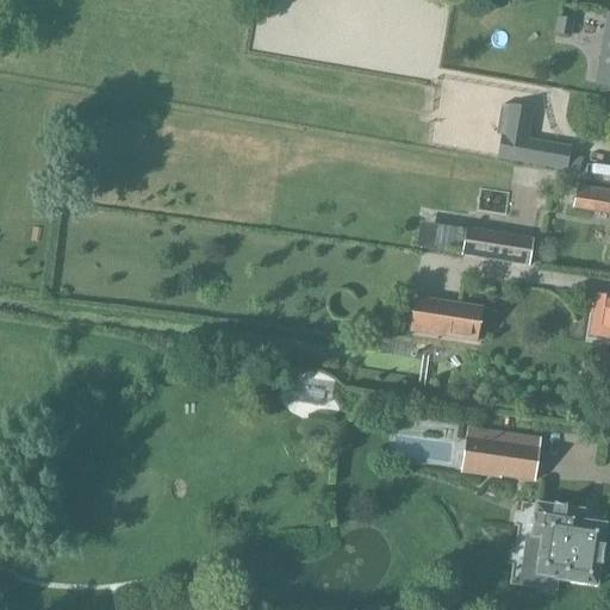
[(556,19),(554,35),(571,38),(574,22),(556,19)]
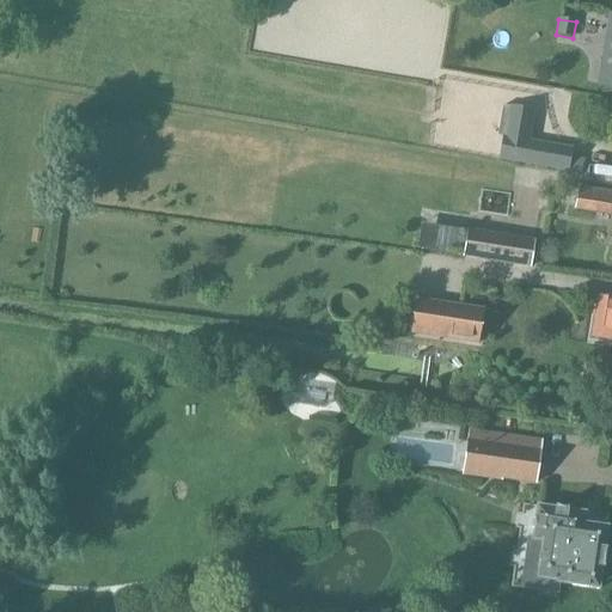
[(503,106),(497,136),(505,138),(501,159),(516,163),(567,171),(569,155),(520,147),(527,111),(503,106)]
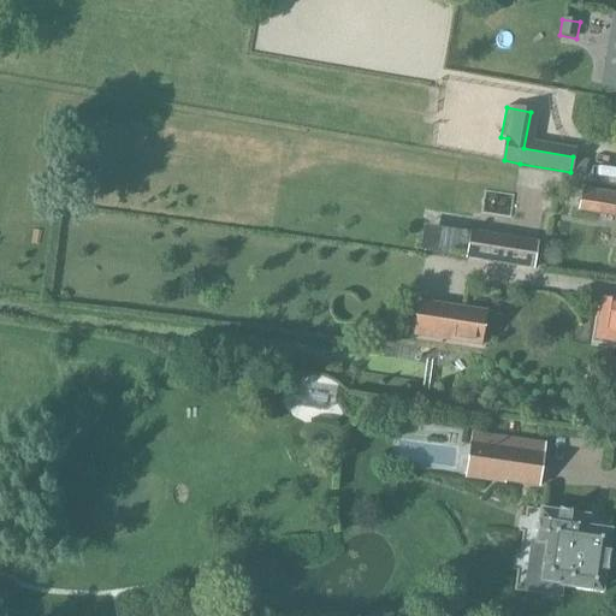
[(615,215),(615,193),(581,187),(576,208),(615,215)]
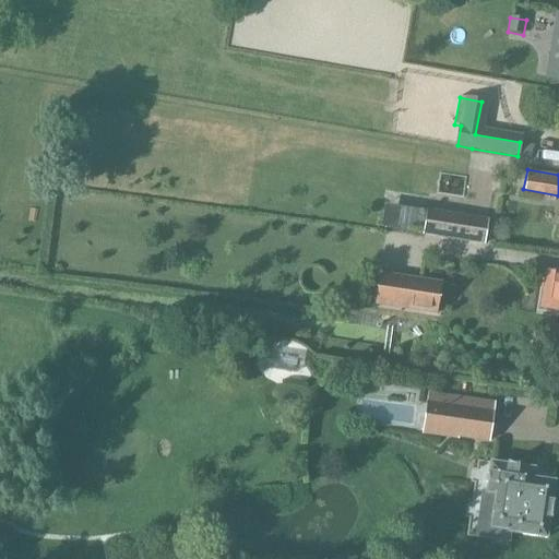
[(484,242),(487,225),(427,215),(424,233),(484,242)]
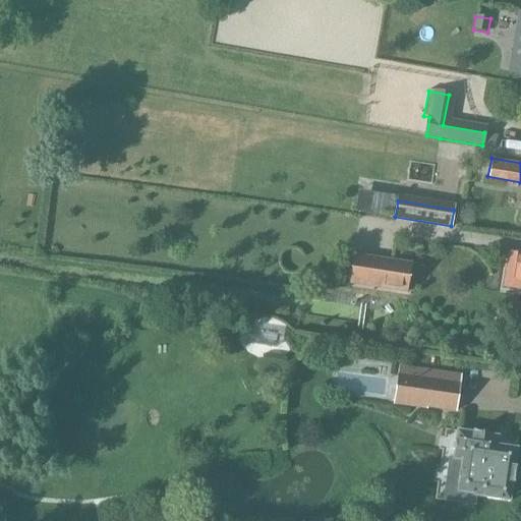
[(520,281),(520,252),(509,251),(506,271),(515,273),(514,280),(520,281)]
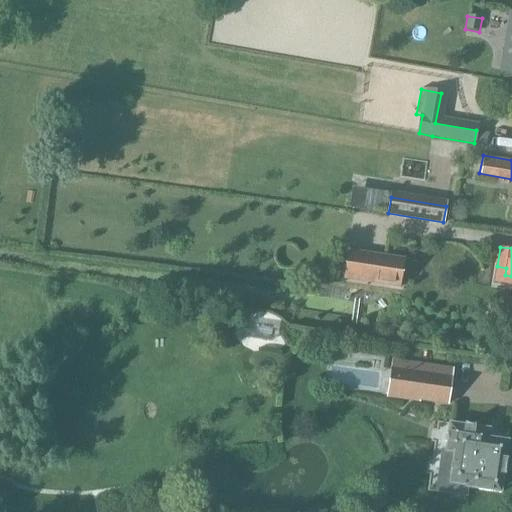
[(348,251),(344,279),(400,287),(404,260),(348,251)]
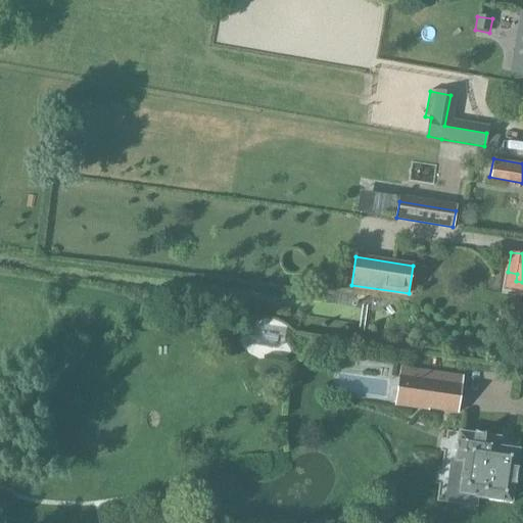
[(395,402),(459,412),(463,377),(400,369),(395,402)]
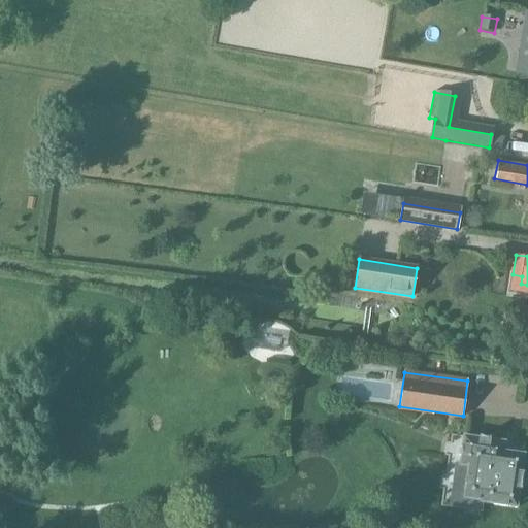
[(505,442),(500,441),(489,440),(489,439),(488,439),(488,440),(481,439),(481,438),(480,438),(480,439),(464,436),(462,447),(461,447),(461,448),(462,448),(461,455),(460,455),(460,456),(461,456),(459,466),(468,467),(463,499),(481,501),(481,503),(480,516),(481,516),(483,503),(517,508),(522,475),(523,475),(523,474),(522,473),(525,455),(503,452),(505,442)]
